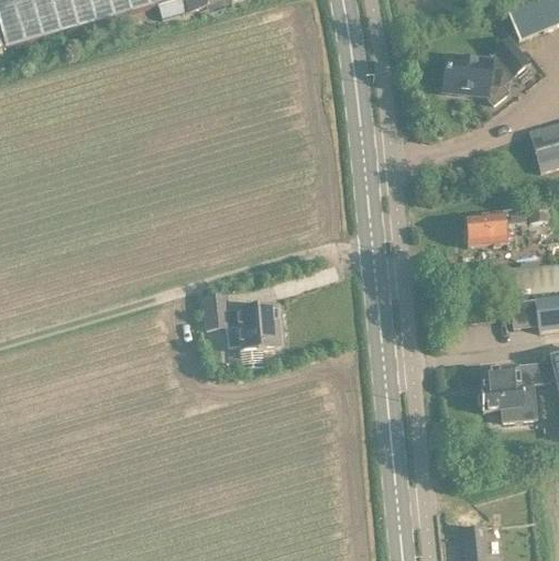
[(0,0),(0,47),(160,3),(171,0),(0,0)]
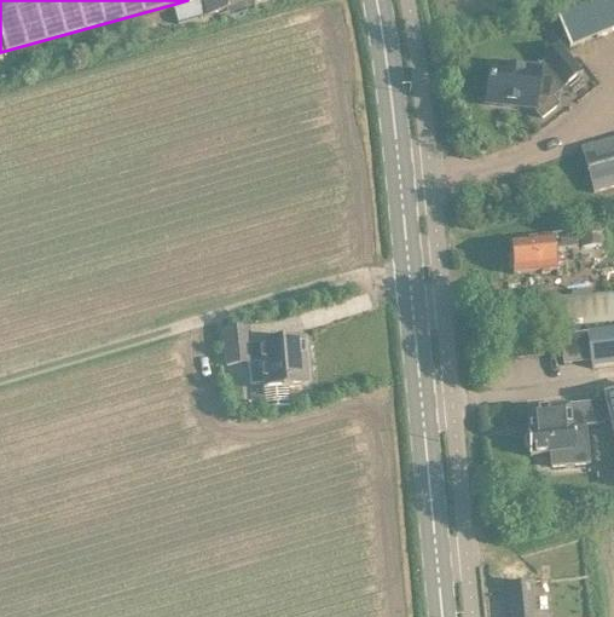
[(187,0),(175,4),(179,21),(202,11),(239,0),(187,0)]
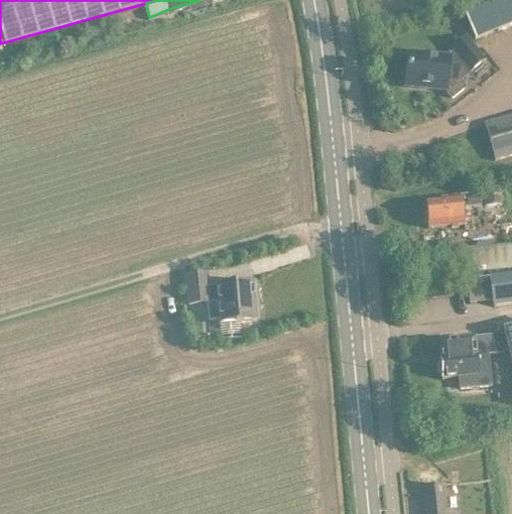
[(466,0),(461,2),(474,36),(511,21),(511,0),(466,0)]
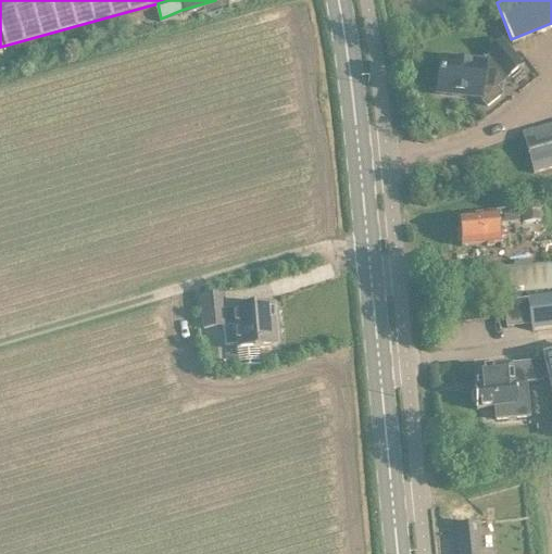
[(484,59),(441,53),(437,89),(480,93),(487,102),(500,91),(493,84),(521,62),(501,38),(487,50),(490,53),(484,59)]
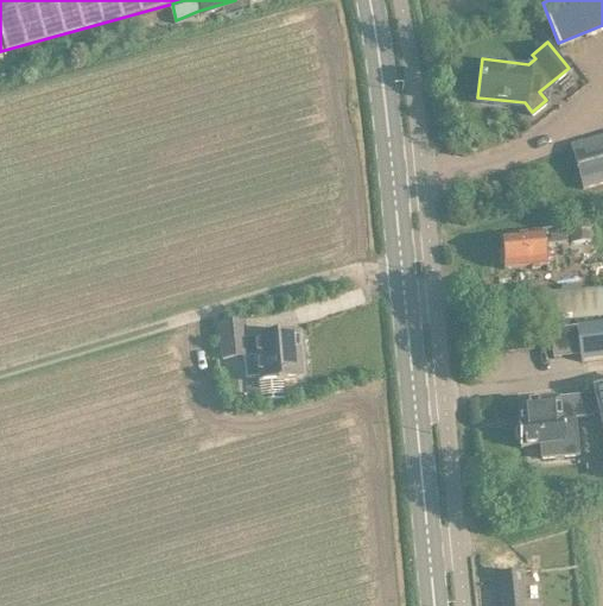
[(602,132),(579,139),(572,141),(584,185),(602,180),(602,132)]
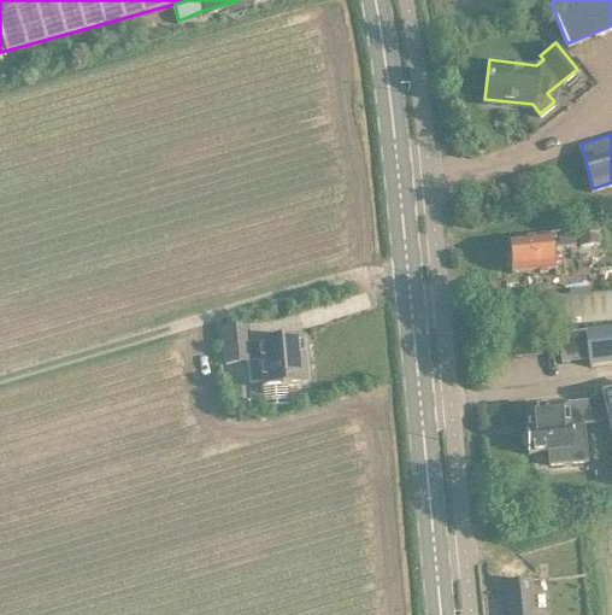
[(596,217),(576,220),(578,244),(590,242),(599,241),(596,217)]
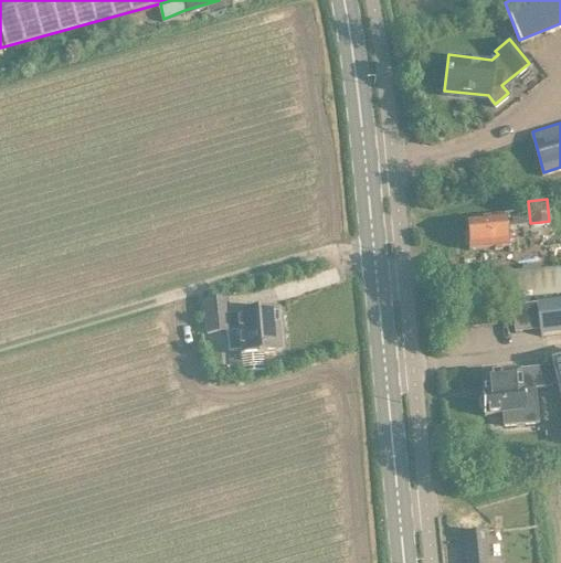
[(507,242),(506,229),(506,224),(527,223),(526,211),(491,214),(491,215),(466,219),(470,246),(507,242)]
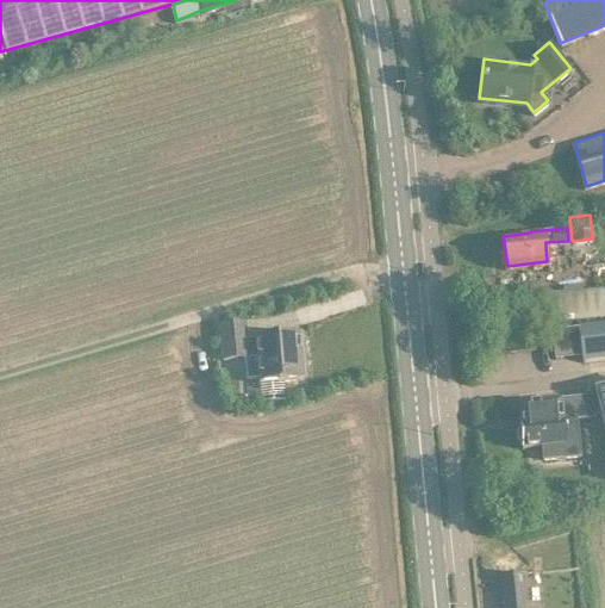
[(603,285),(542,291),(544,320),(604,314),(604,299),(603,285)]
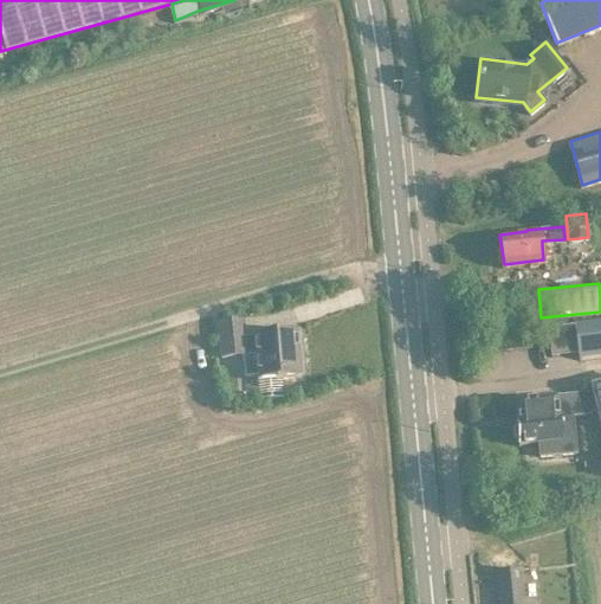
[(600,319),(575,322),(563,325),(567,352),(580,351),(593,349),(594,354),(600,353),(600,319)]
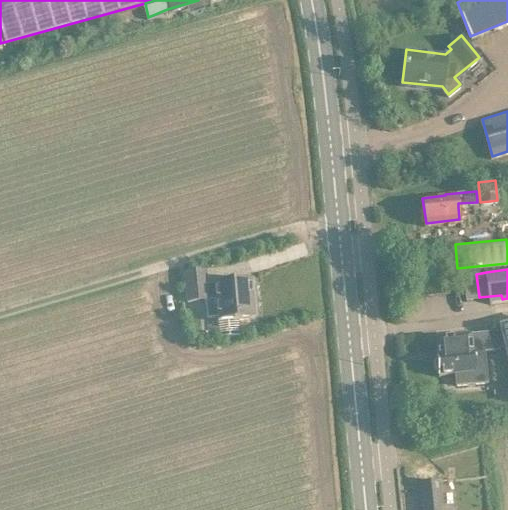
[(193,301),(204,300),(205,314),(215,313),(216,321),(218,320),(219,335),(246,333),(244,319),(261,317),(258,282),(213,286),(212,271),(190,273),(193,301)]
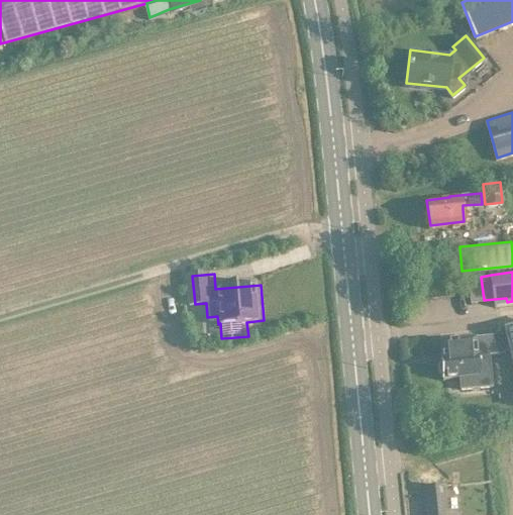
[(460,388),(489,385),(486,354),(490,354),(490,352),(510,350),(512,359),(512,325),(504,328),(506,334),(476,336),(476,337),(441,340),(442,362),(441,362),(444,378),(459,377),(460,388)]
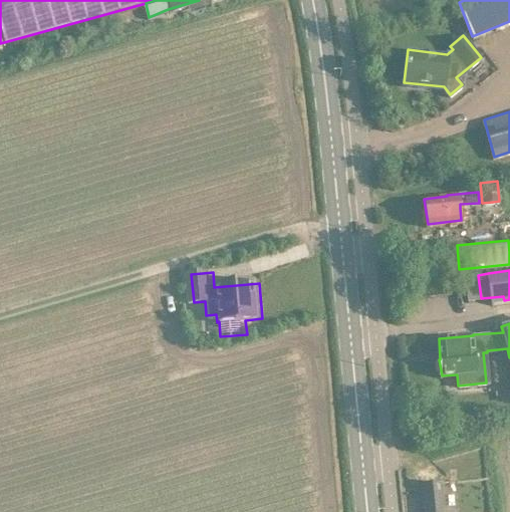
[(423,501),(429,501),(430,511),(463,511),(460,466),(420,469),(423,501)]
